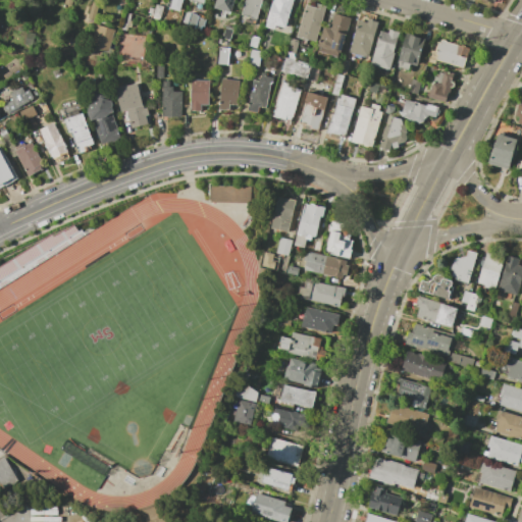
[(93,0),(97,0),(101,1),(95,21),(88,18),(93,0)]
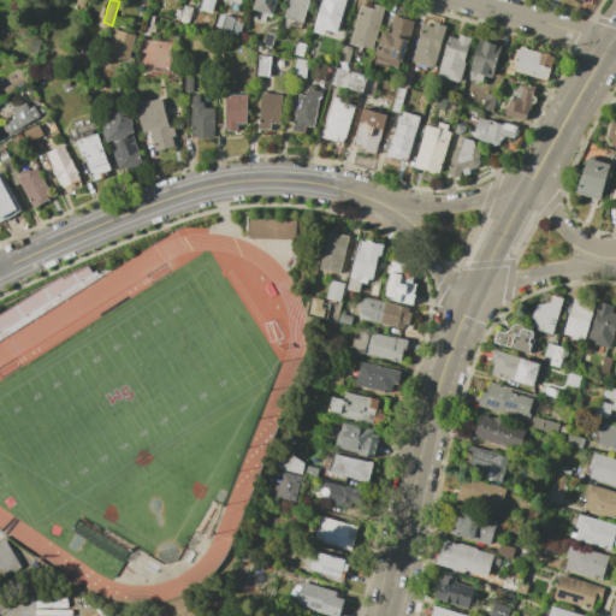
[(215,0),(212,15),(200,11),(202,0),(215,0)]
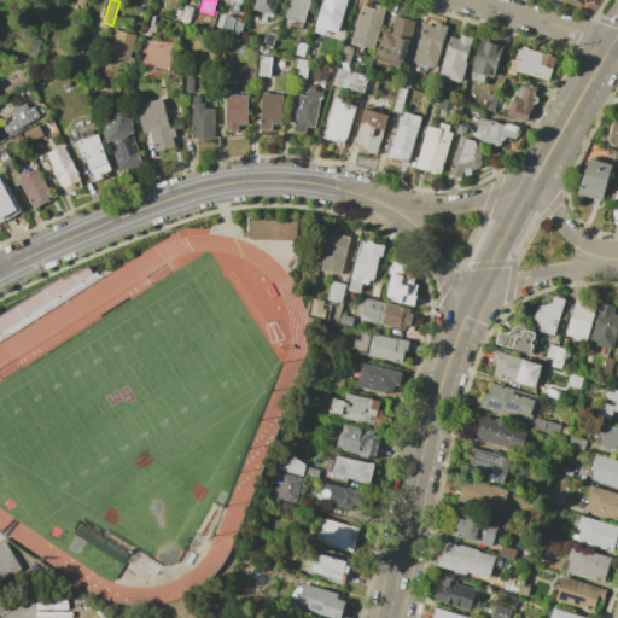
[(252,10),(255,0),(277,0),(273,16),(252,10)]
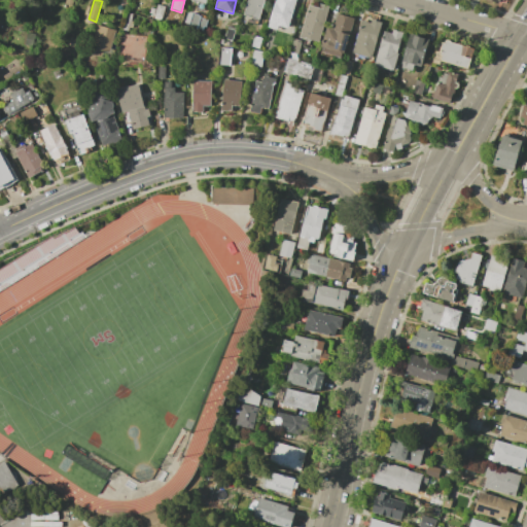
[(247,0),(265,0),(259,21),(243,16),(247,0)]
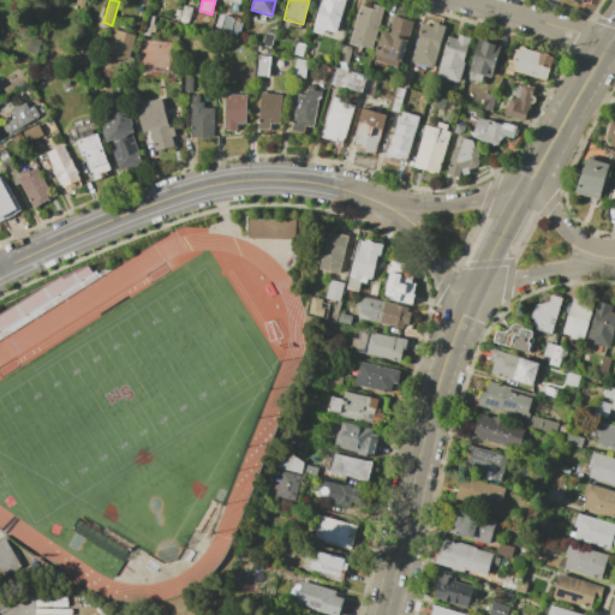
[(346,0),(335,34),(324,30),(322,35),(312,33),(321,3),(321,0),(346,0)]
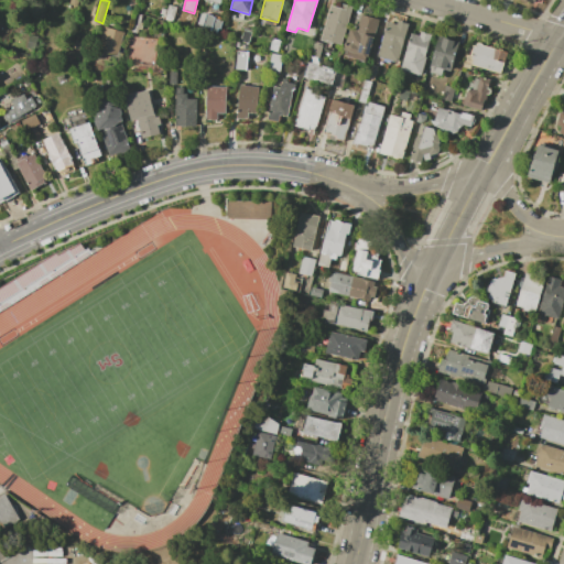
[(176,7),(173,19),(172,19),(172,21),(164,19),(165,17),(164,17),(167,4),(176,7)]
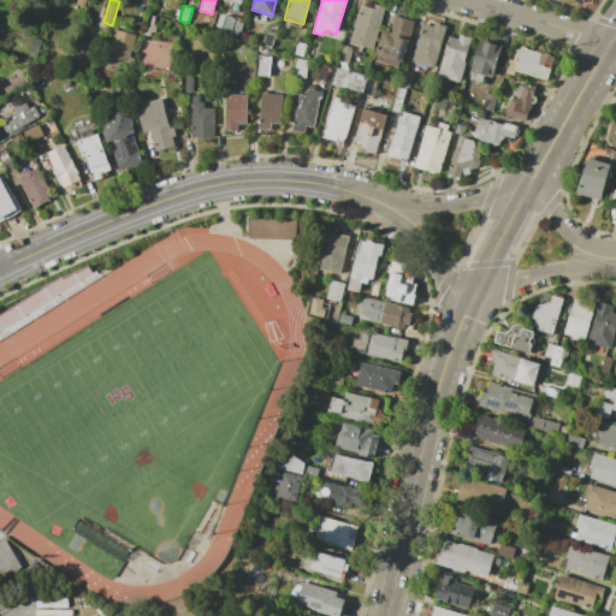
[(384,9),(372,49),(350,43),(361,6),(372,10),(373,5),(384,9)]
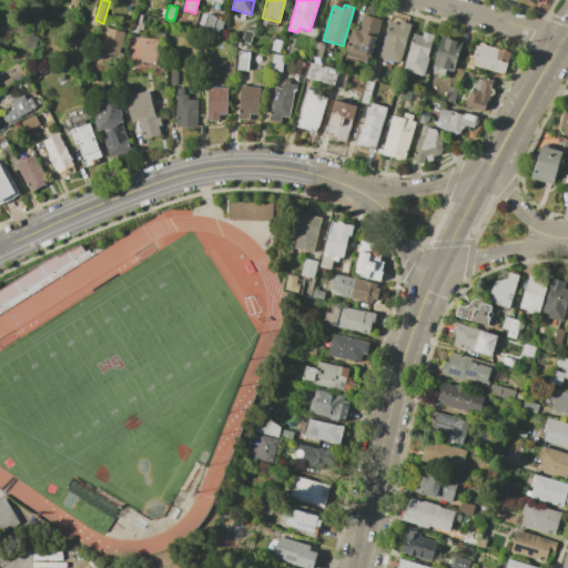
[(382,20),(371,60),(367,59),(367,62),(344,57),(352,29),(358,31),(363,14),(382,20)]
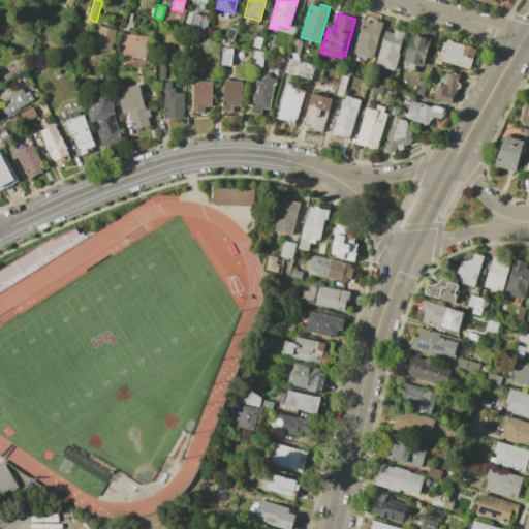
[(200,20),(209,23),(206,33),(197,31),(200,20)]
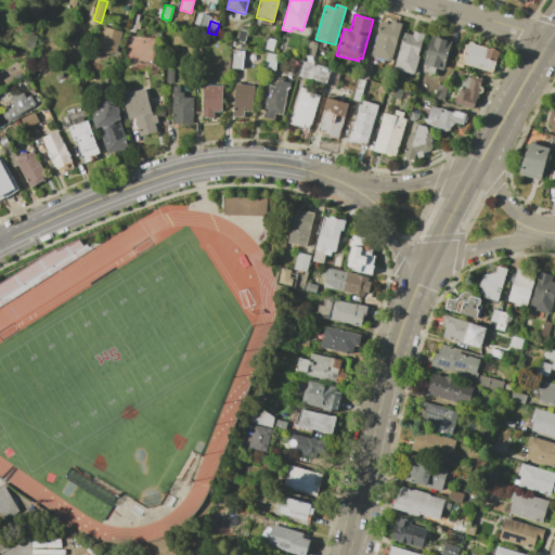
[(371,56),(381,22),(389,25),(390,21),(401,24),(400,28),(390,62),(371,56)]
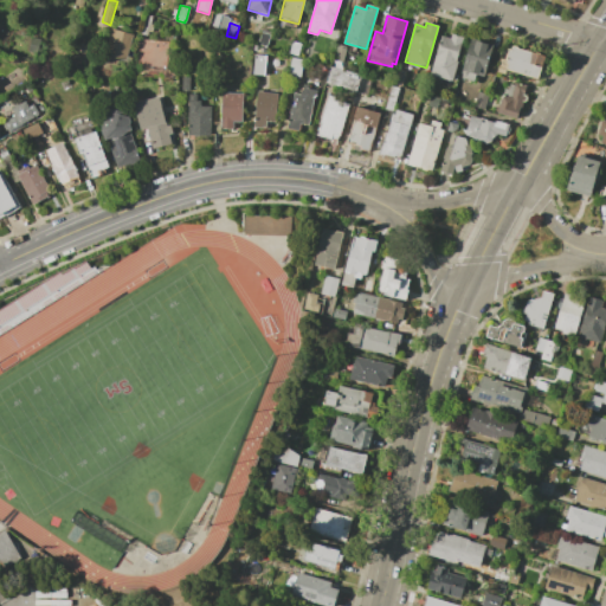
[(111,30),(104,56),(123,60),(131,34),(111,30)]
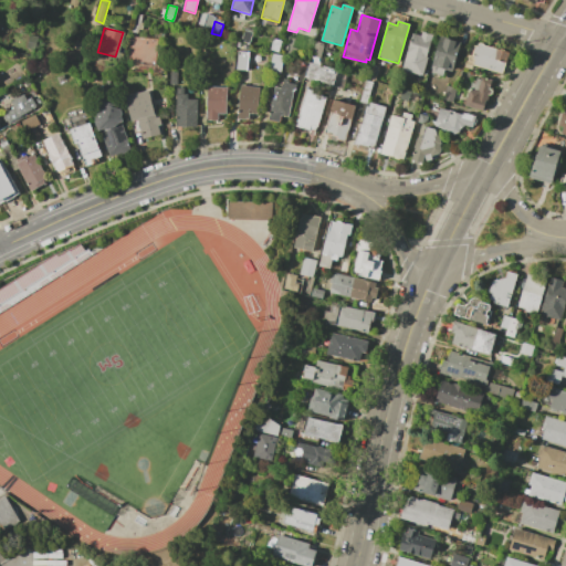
[(241,41),(249,43),(252,32),(244,30),(241,41)]
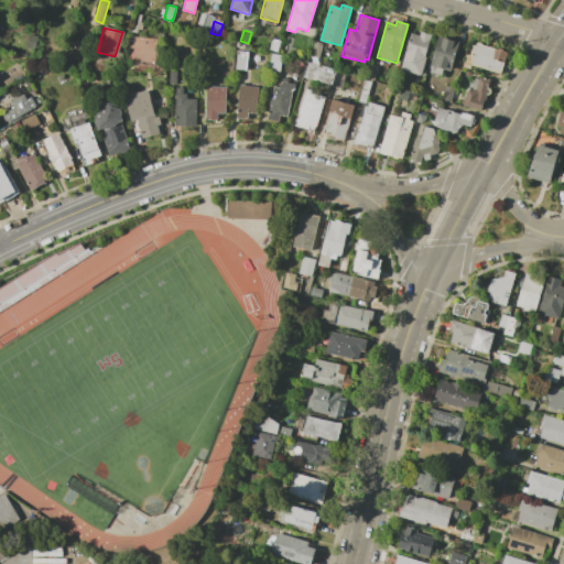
[(410,33),(419,36),(420,32),(431,35),(424,57),(426,57),(421,76),(400,69),(410,33)]
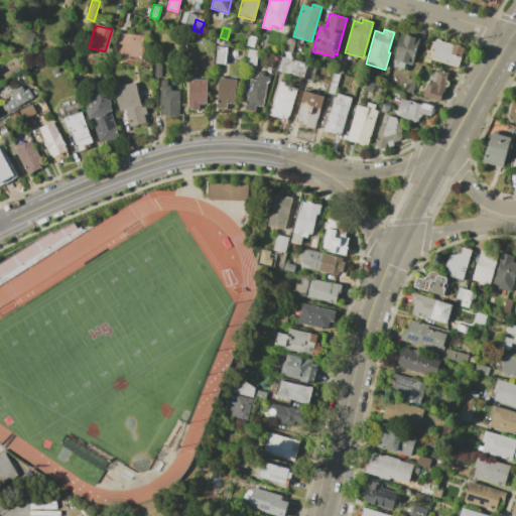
[(401,33),(419,38),(411,67),(405,65),(403,71),(392,67),(394,62),(392,62),(401,33)]
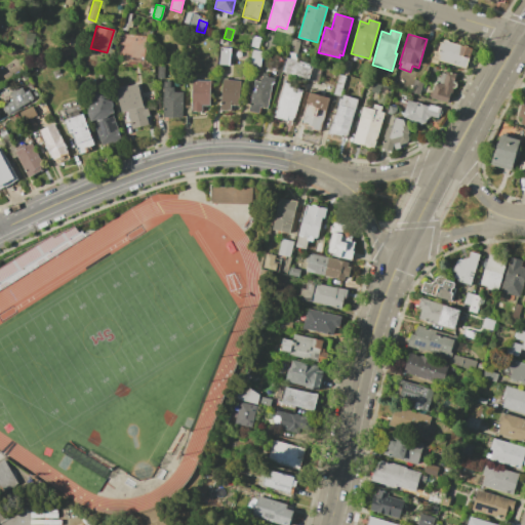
[(253,35),(261,37),(257,48),(249,46),(253,35)]
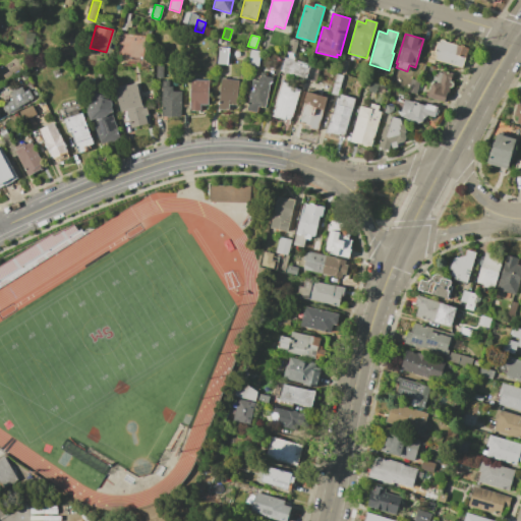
[(286,52),(294,54),(297,42),(296,42),(297,40),(291,38),(290,40),(289,40),(286,52)]
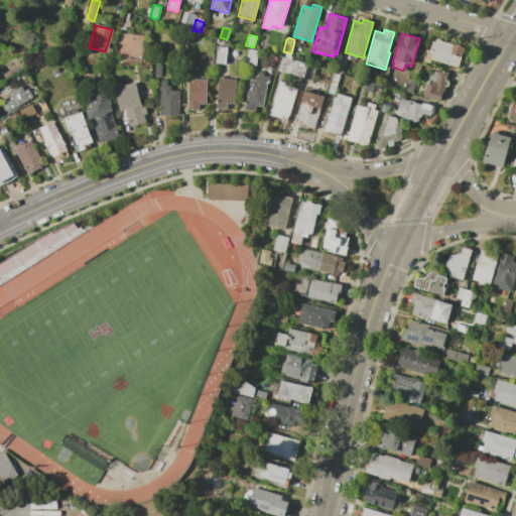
[(464,49),(458,69),(430,59),(432,55),(430,54),(431,51),(429,51),(432,42),(434,42),(435,40),(436,39),(439,40),(440,41),(464,49)]
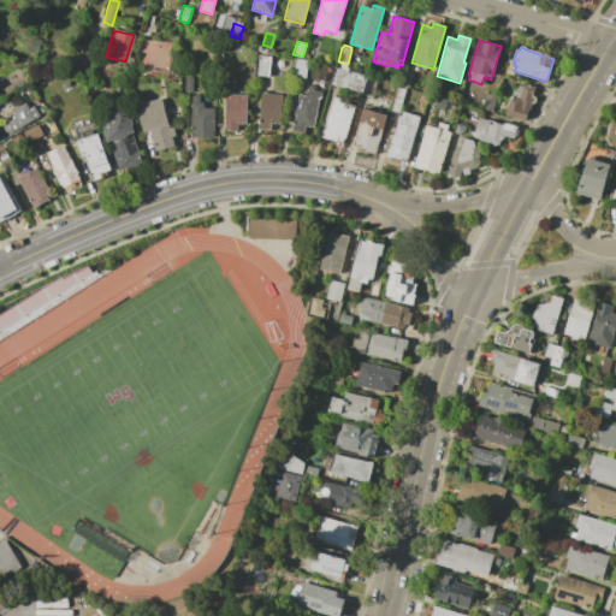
[(255,72),(262,73),(265,55),(256,55),(255,72)]
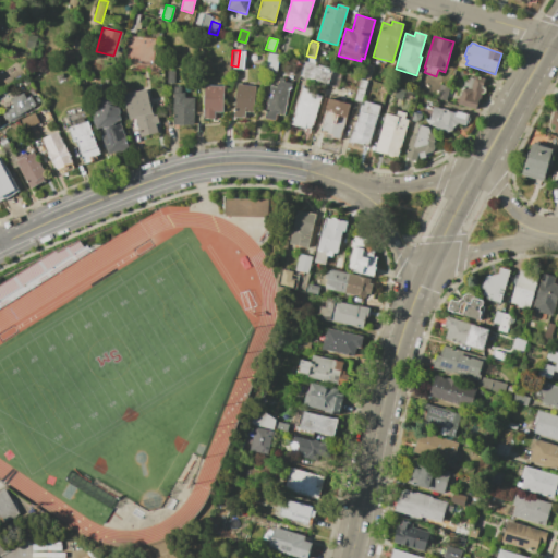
[(268,52),(279,55),(276,71),(265,69),(268,52)]
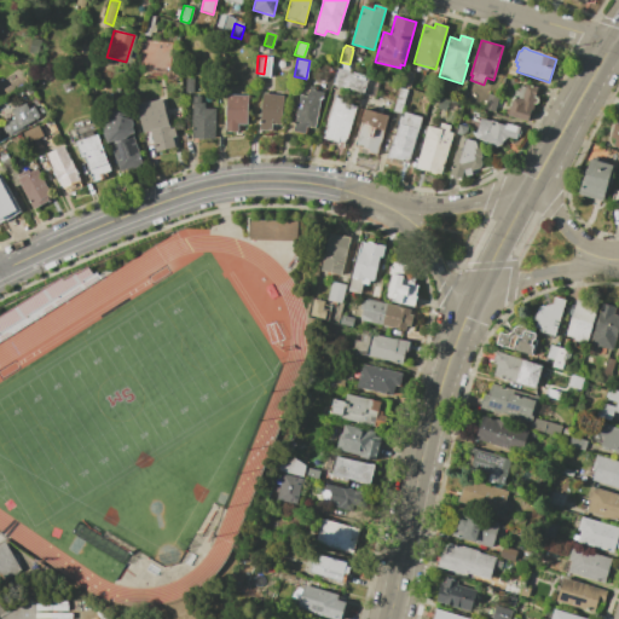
[(336,68),(368,77),(363,93),(331,84),(336,68)]
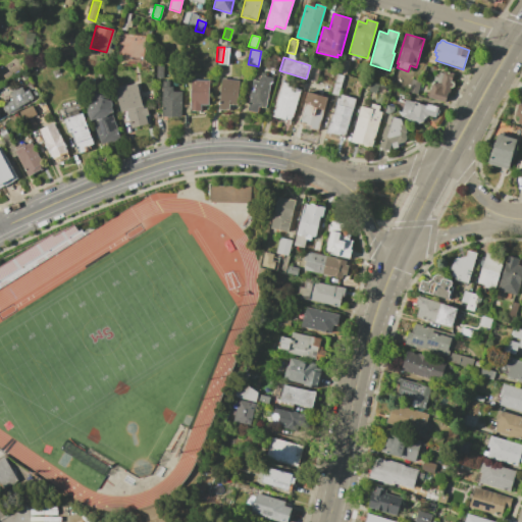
[(342,61),(349,63),(346,74),(338,72),(342,61)]
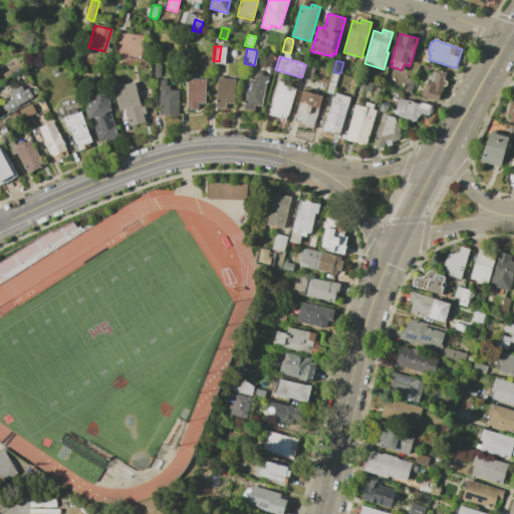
[(302,77),(306,63),(314,66),(310,79),(302,77)]
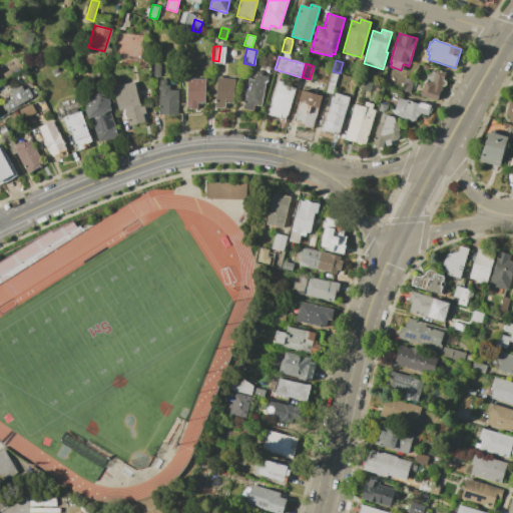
[(421,96),(422,90),(427,75),(430,76),(432,71),(435,72),(436,70),(445,72),(443,81),(446,82),(446,83),(446,85),(444,87),(443,86),(441,93),(440,93),(438,101),(421,96)]
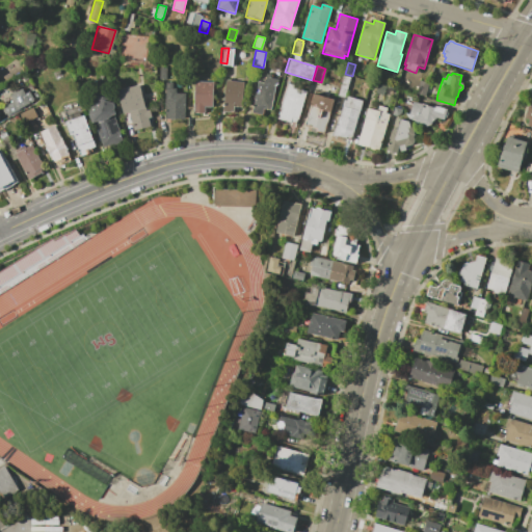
[(253,113),(255,100),(254,100),(255,92),(256,92),(258,82),(263,83),(263,80),(265,80),(266,74),(270,74),(269,78),(277,79),(276,85),(275,84),(271,110),(263,109),(262,115),(253,113)]
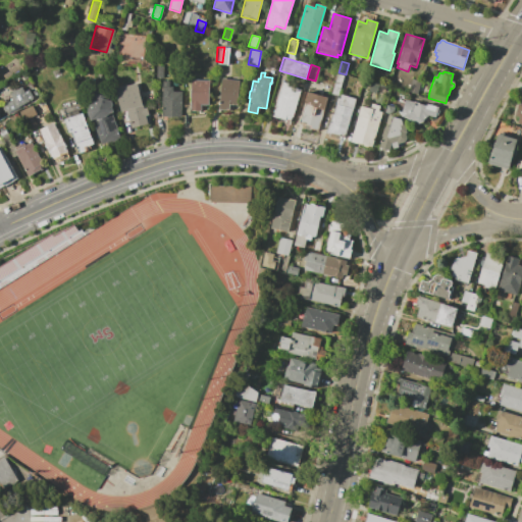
[(330,94),(337,96),(344,74),(336,72),(330,94)]
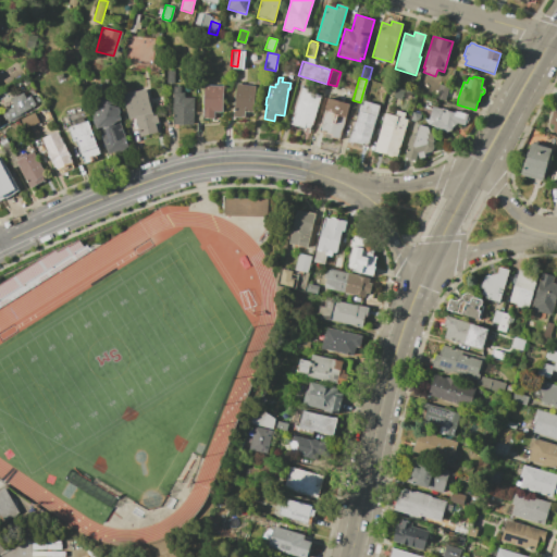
[(236,84),(255,86),(252,113),(245,112),(244,118),(242,118),(242,119),(233,118),(236,84)]
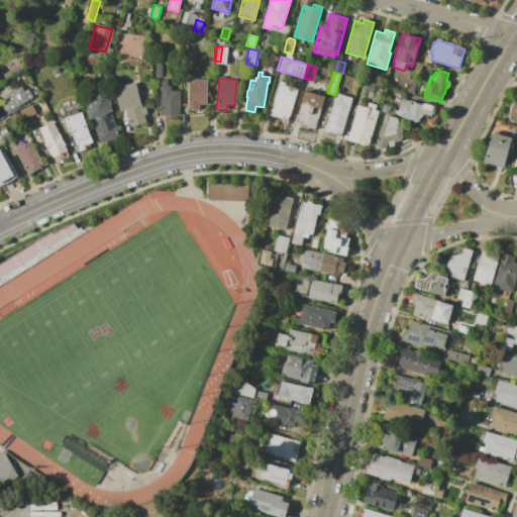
[(189,110),(189,79),(207,80),(206,105),(199,104),(199,109),(198,109),(198,111),(189,110)]
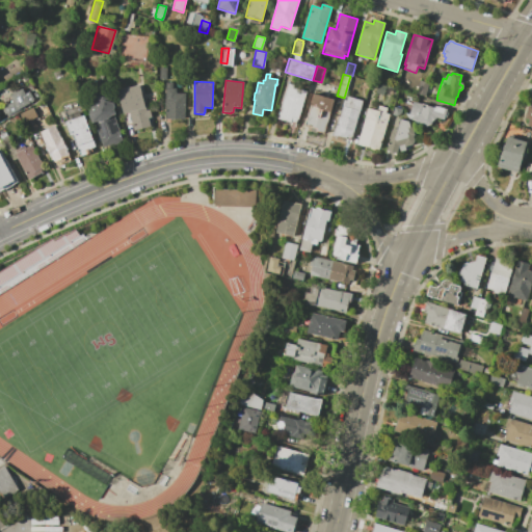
[(420,81),(428,83),(424,97),(416,95),(420,81)]
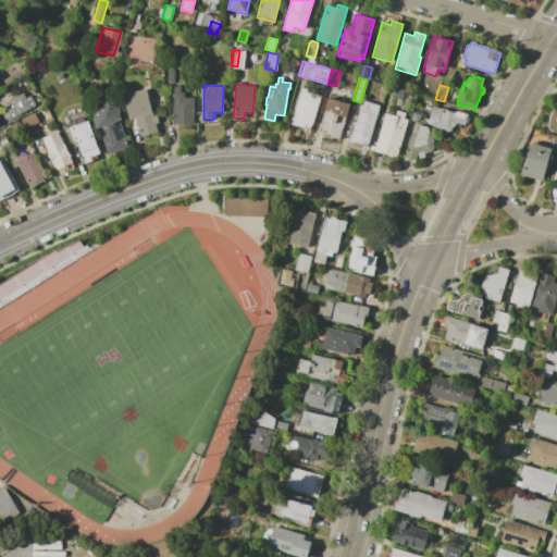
[(184,98),(194,98),(193,125),(173,125),(173,86),(178,86),(181,86),(180,93),(184,93),(184,98)]
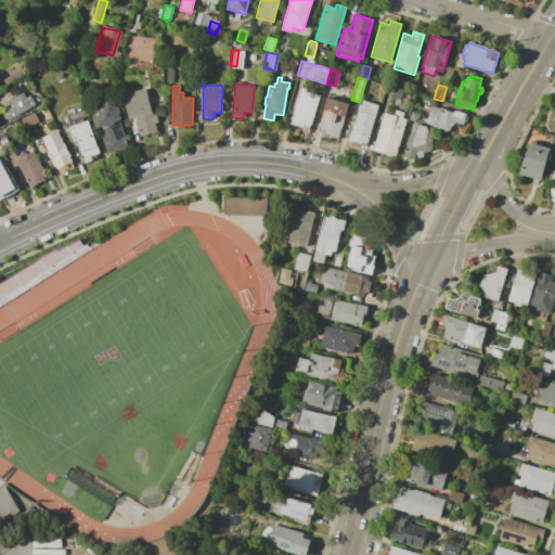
[(299,87),(306,89),(306,91),(320,95),(309,130),(291,125),(294,114),(292,114),(299,87)]
